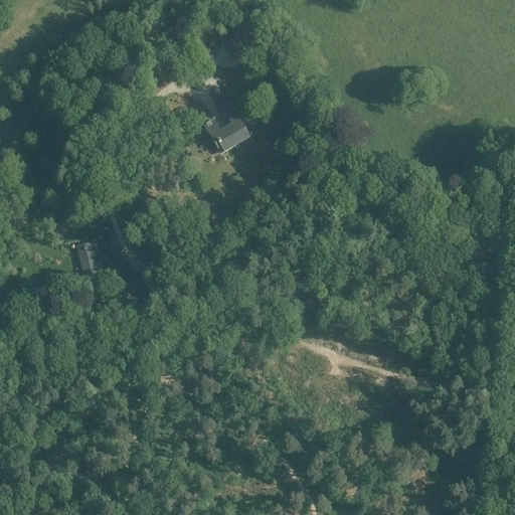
[(241,60),(249,54),(241,43),(234,48),(241,60)]
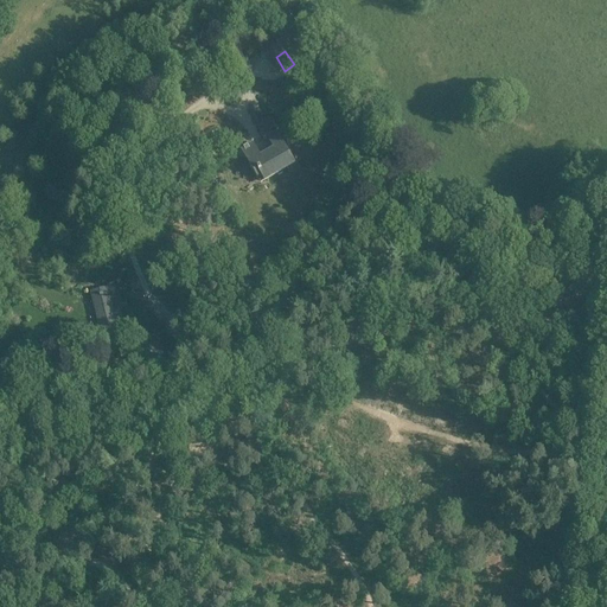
[(249,121),(254,128),(263,122),(259,115),(249,121)]
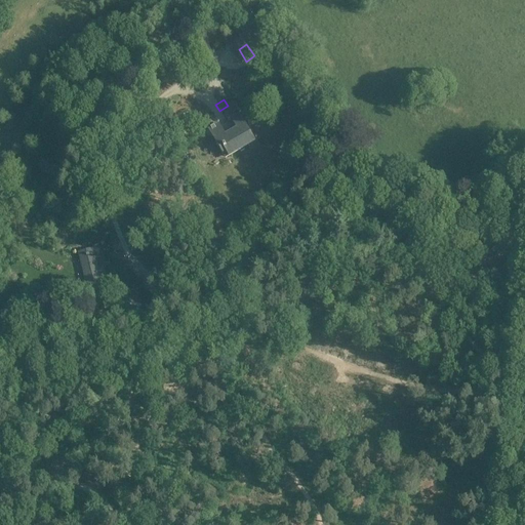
[(229,157),(255,142),(239,114),(241,112),(236,104),(224,111),(229,119),(231,118),(238,130),(226,136),(218,124),(209,129),(223,154),(227,152),(229,157)]
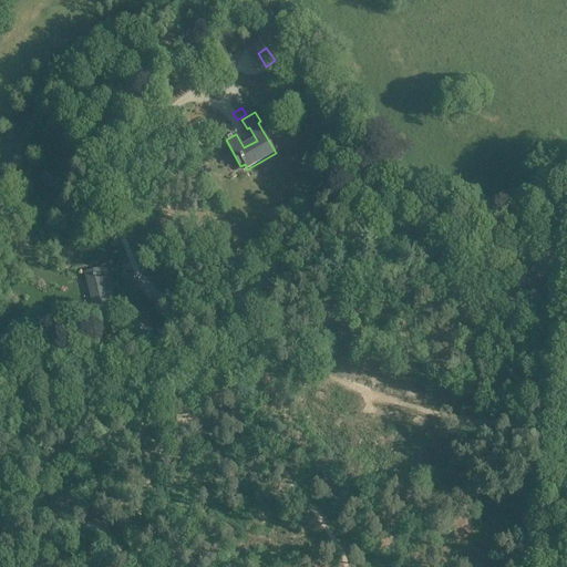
[(47,173),(39,181),(57,195),(64,187),(47,173)]
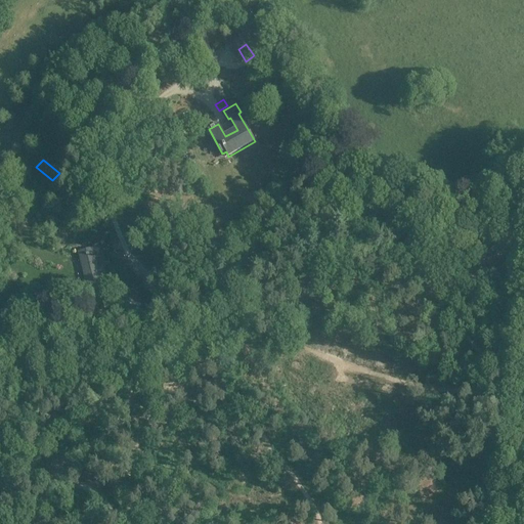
[(98,247),(79,251),(88,292),(107,287),(98,247)]
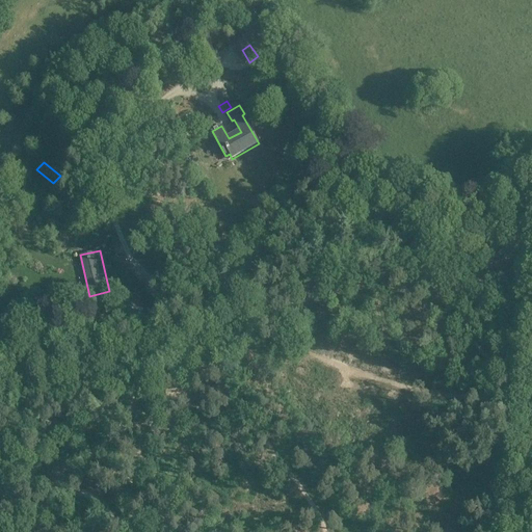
[(128,315),(137,312),(134,299),(124,302),(128,315)]
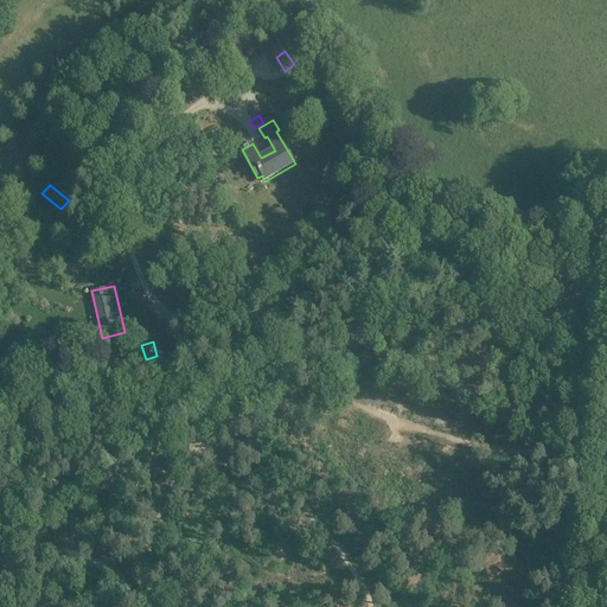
[(42,606),(48,606),(49,592),(36,590),(34,606),(42,606)]
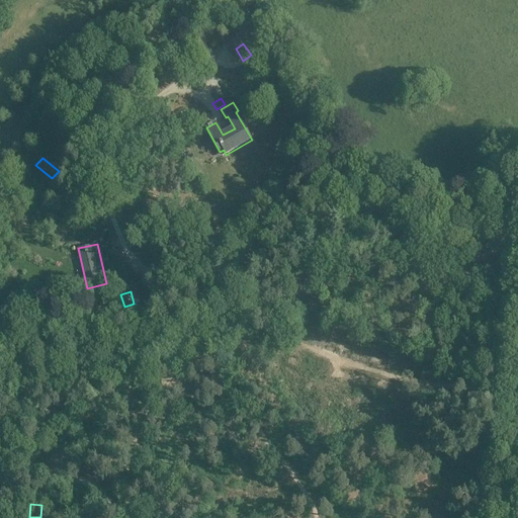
All buildings are outlined.
